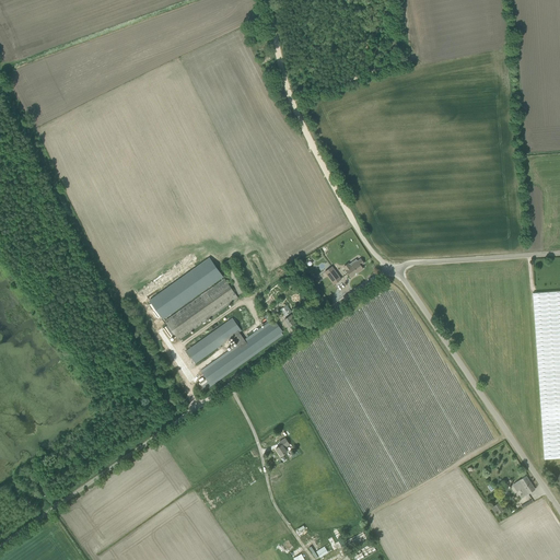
[(158,311),(161,314),(220,271),(206,252),(147,294),(149,298),(144,301),(154,313),(158,311)]
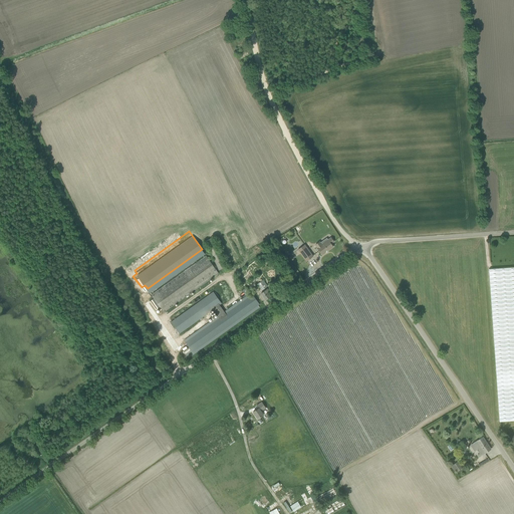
[(318,248),(317,248),(322,254),(326,252),(326,251),(327,250),(328,251),(329,250),(328,250),(333,247),(331,243),(334,241),(331,237),(328,240),(322,245),(319,242),(315,245),(318,248)]
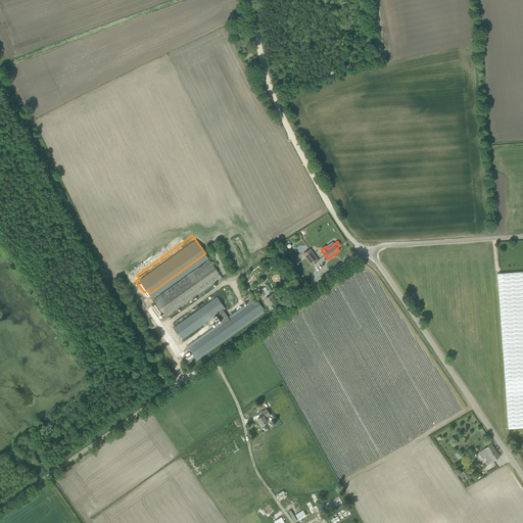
[(312,266),(319,260),(311,249),(303,253),(312,266)]
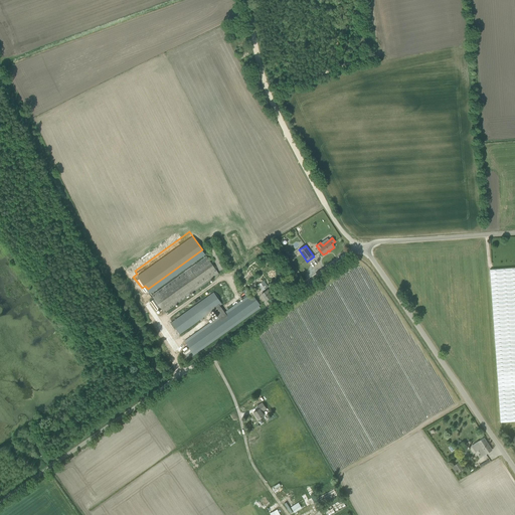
[(151,295),(164,314),(219,275),(206,255),(151,295)]
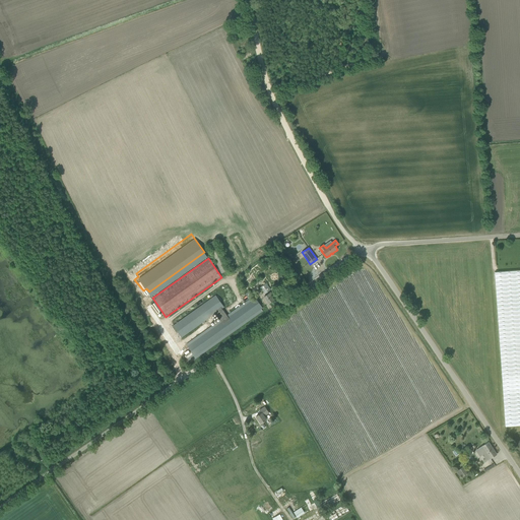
[(519,270),(495,272),(506,427),(519,425),(519,270)]
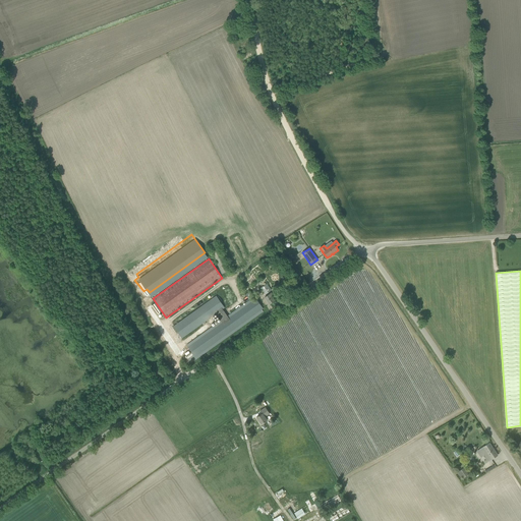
[(266,294),(271,290),(267,284),(261,288),(266,294)]
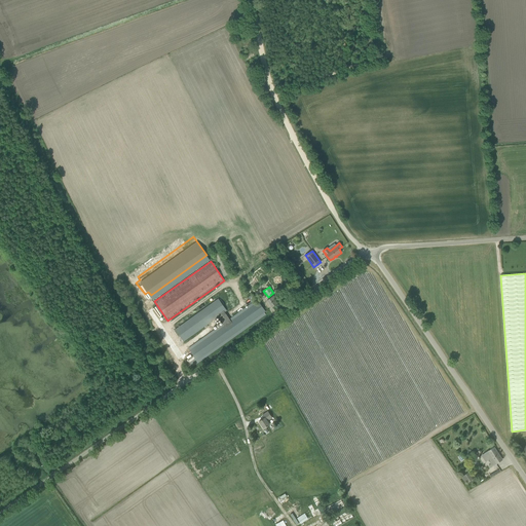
[(267,300),(272,307),(277,303),(275,300),(276,299),(273,296),(267,300)]
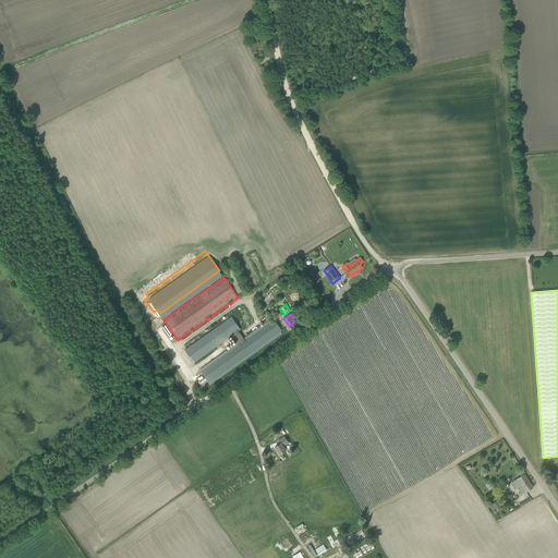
[(185,350),(194,362),(231,336),(238,331),(241,329),(232,317),(185,350)]
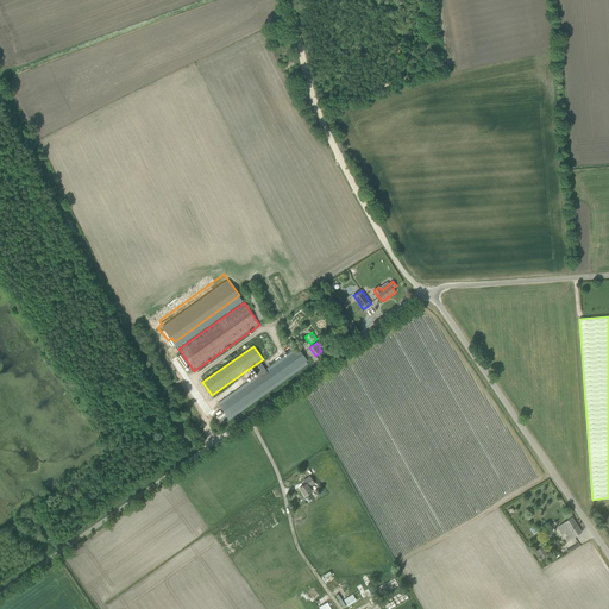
[(265,370),(259,362),(252,366),(258,375),(219,403),(228,418),(308,360),(297,346),(265,370)]
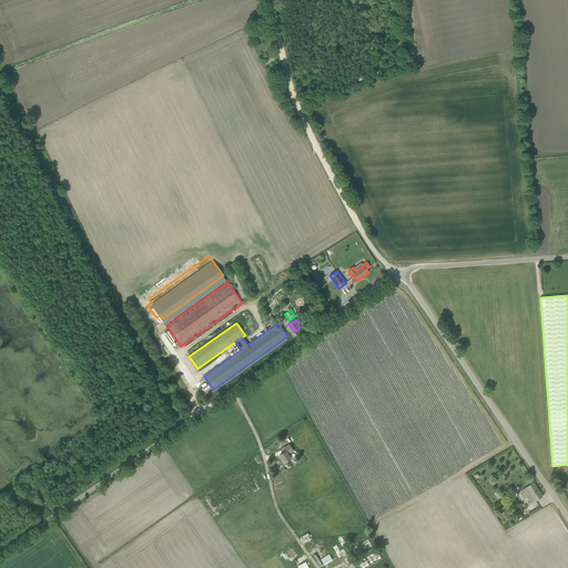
[(290,444),(284,448),(285,450),(280,455),(285,463),(291,458),(288,455),(294,450),(290,444)]
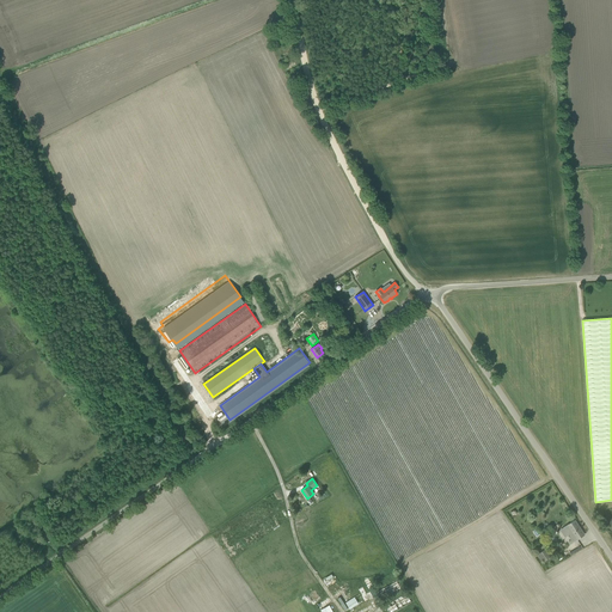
[(563,527),(573,543),(585,534),(575,520),(563,527)]
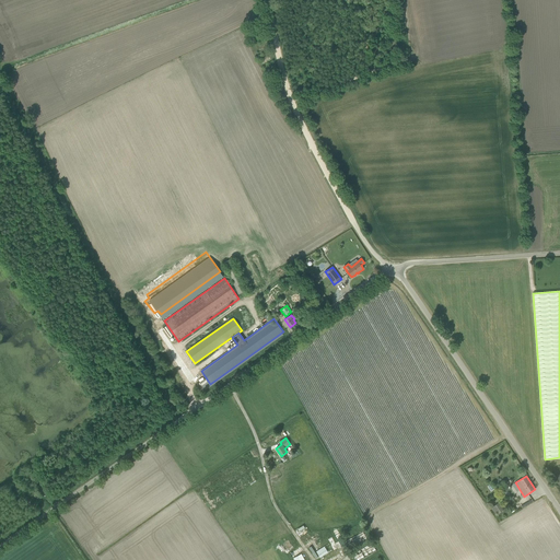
[(499,503),(493,506),(498,514),(503,510),(499,503)]
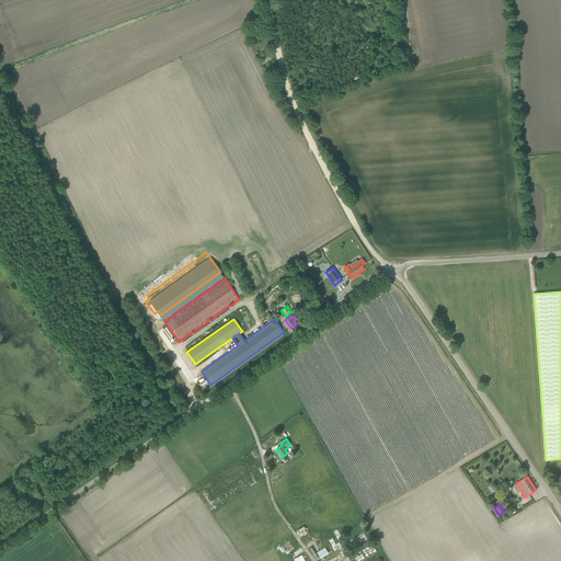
[(344,544),(348,551),(368,541),(364,533),(344,544)]
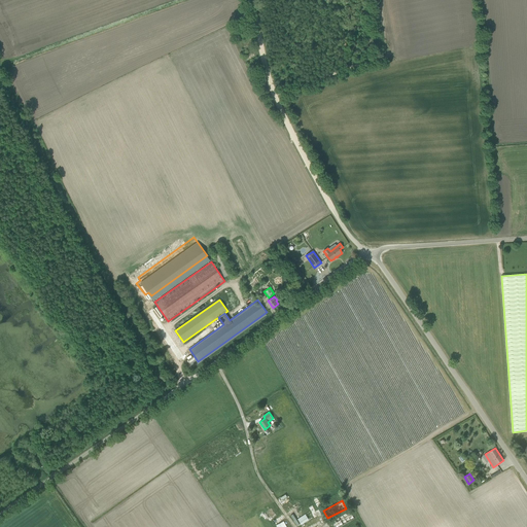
[(315,518),(325,513),(319,501),(310,506),(315,518)]
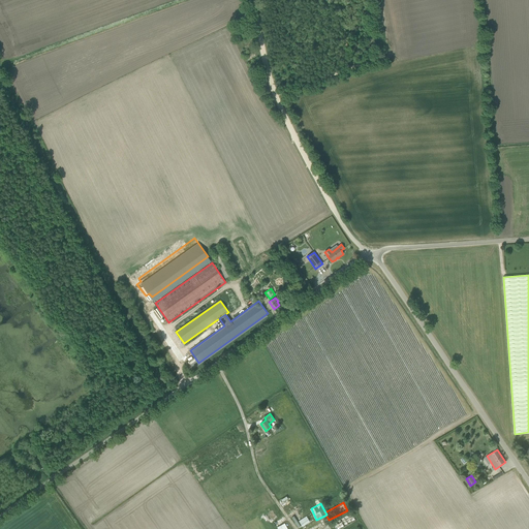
[(351,514),(333,524),(335,528),(340,528),(355,521),(351,514)]
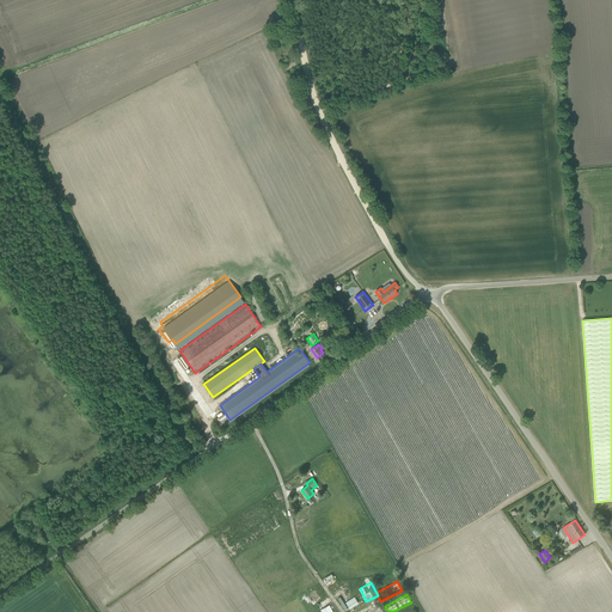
[(346,603),(350,610),(362,601),(359,595),(346,603)]
